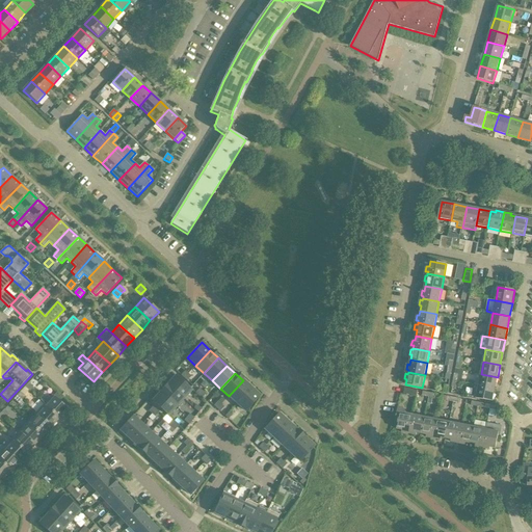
[(481,374),(478,387),(495,390),(498,377),(481,374)]
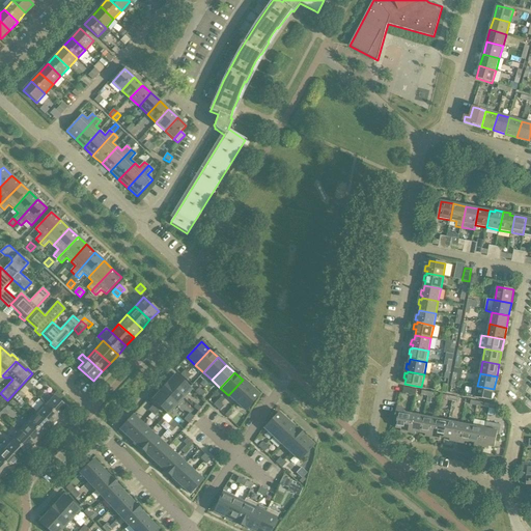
[(175,375),(168,384),(184,398),(191,390),(175,375)]
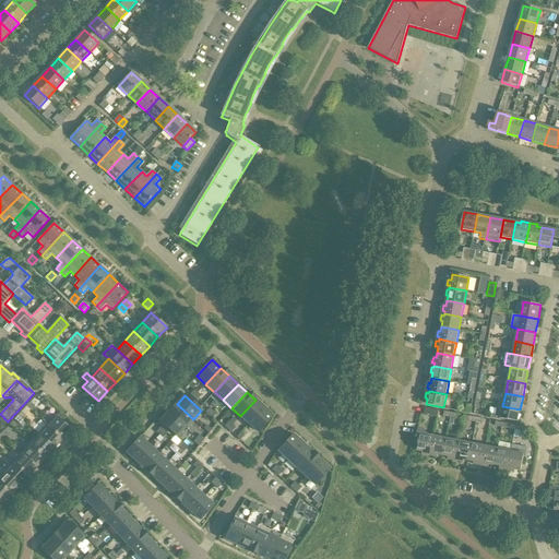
[(264,408),(256,400),(240,416),(249,425),(264,408)]
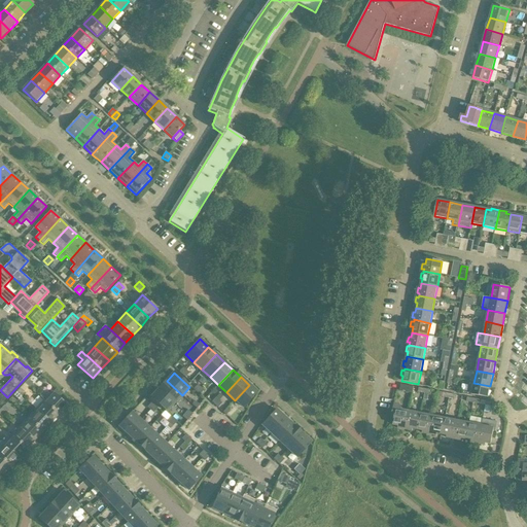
[(182,395),(167,381),(159,389),(174,403),(182,395)]
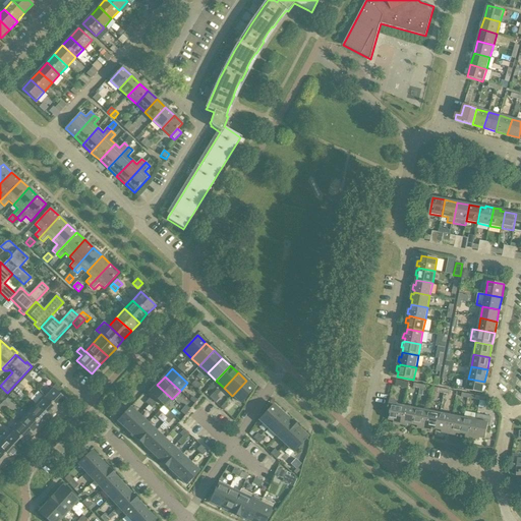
[(484,382),(468,379),(466,390),(482,394),(484,382)]
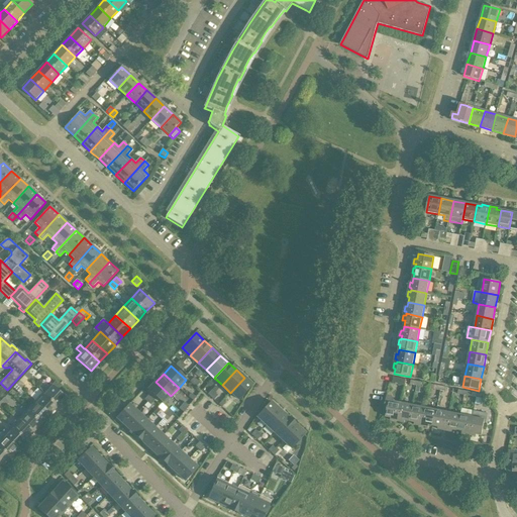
[(405,386),(406,380),(394,377),(392,384),(405,386)]
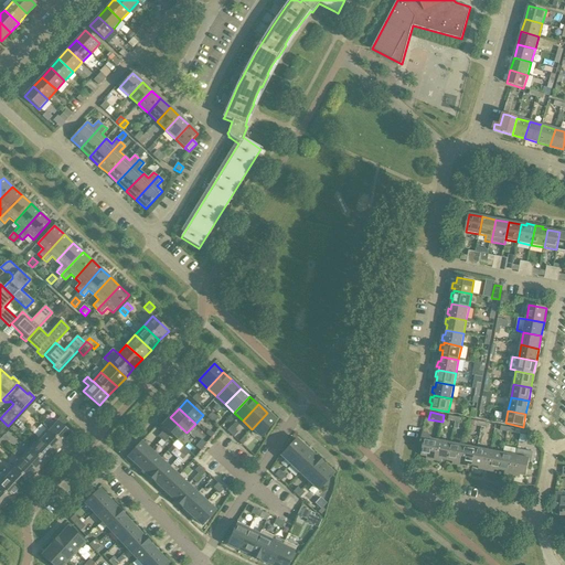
[(267,413),(252,429),(260,437),(276,420),(267,413)]
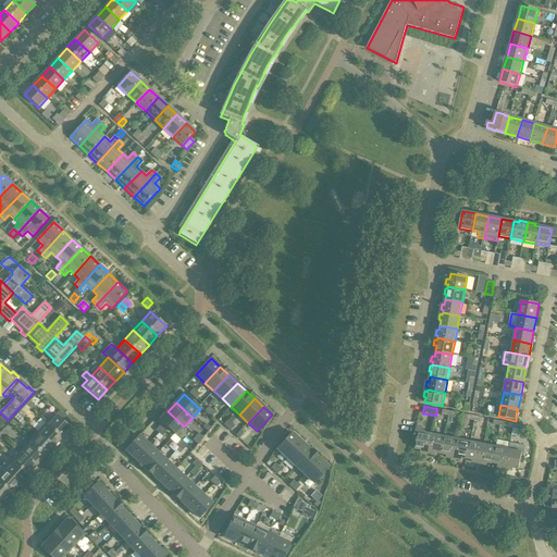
[(17,415),(23,419),(26,416),(21,410),(17,415)]
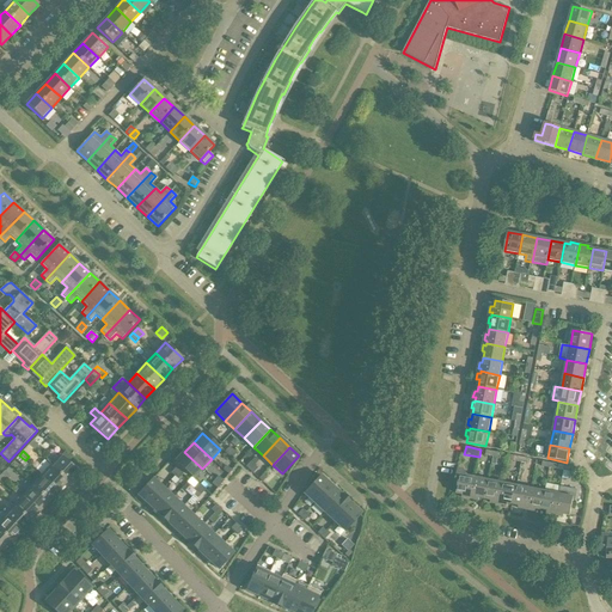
[(202,469),(184,452),(176,461),(194,478),(202,469)]
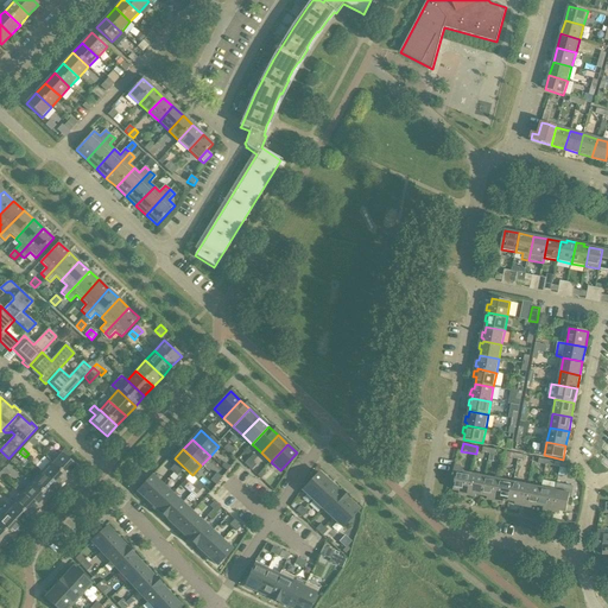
[(25,457),(19,453),(16,456),(21,462),(25,457)]
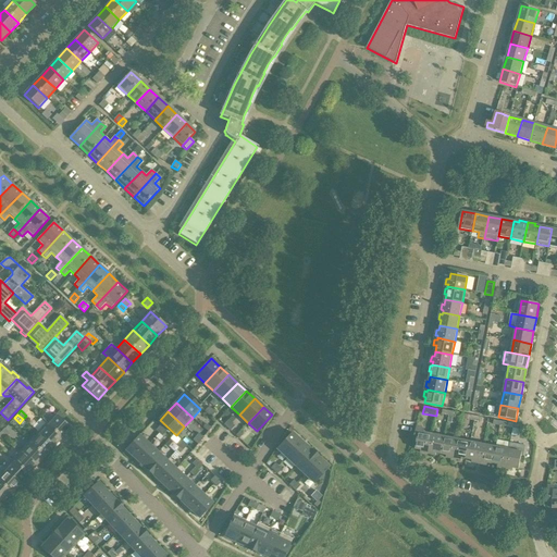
[(56,415),(46,424),(62,438),(71,429),(56,415)]
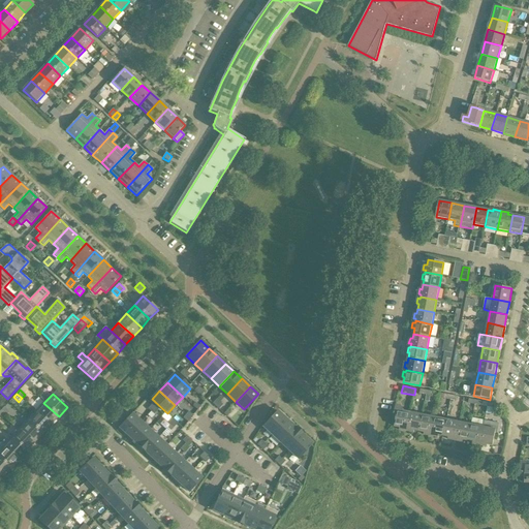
[(43,403),(36,411),(51,425),(59,416),(43,403)]
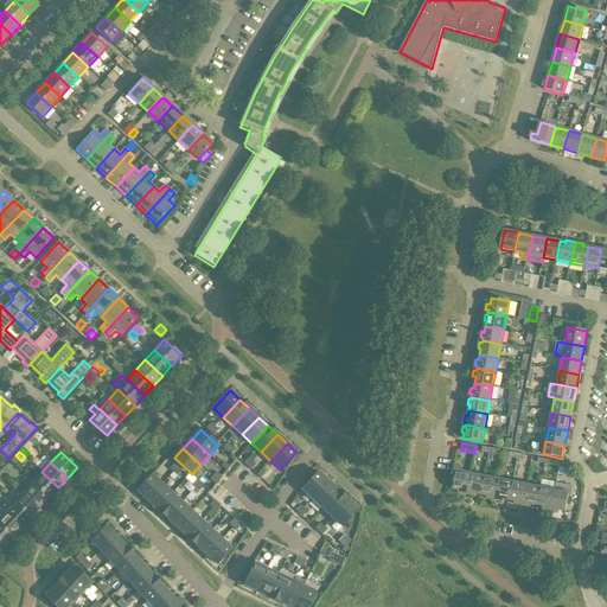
[(454,465),(449,486),(453,487),(453,490),(459,491),(459,493),(465,494),(465,492),(467,492),(471,474),(462,472),(464,470),(460,465),(454,465)]
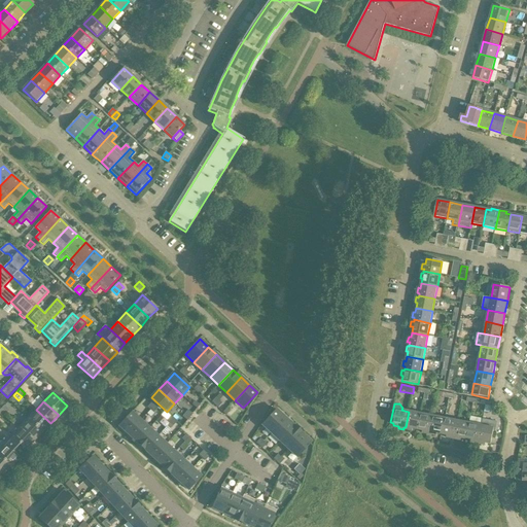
[(50,423),(36,410),(28,418),(42,432),(50,423)]
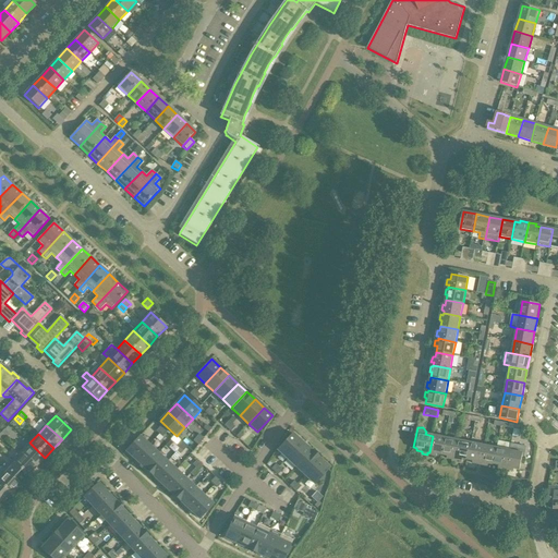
[(277,450),(287,459),(302,443),(292,434),(277,450)]
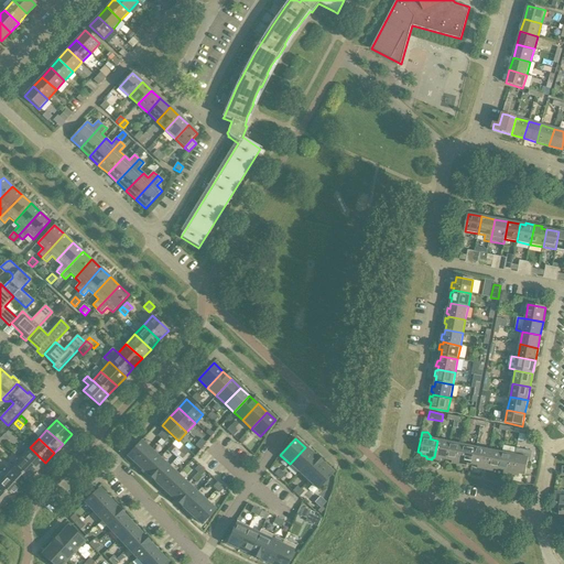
[(451,443),(437,441),(434,457),(436,458),(436,461),(442,462),(442,459),(447,461),(451,443)]
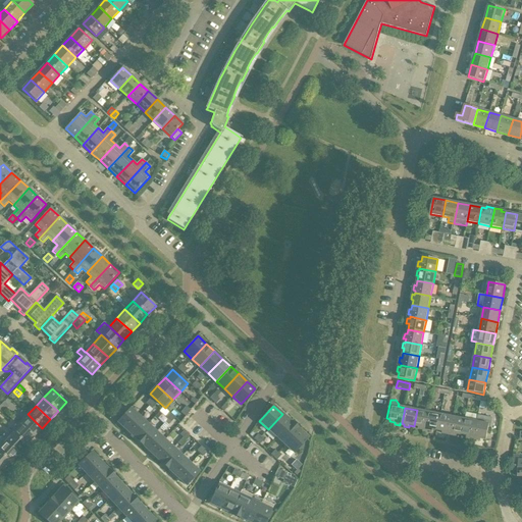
[(126,430),(139,417),(131,409),(118,422),(126,430)]
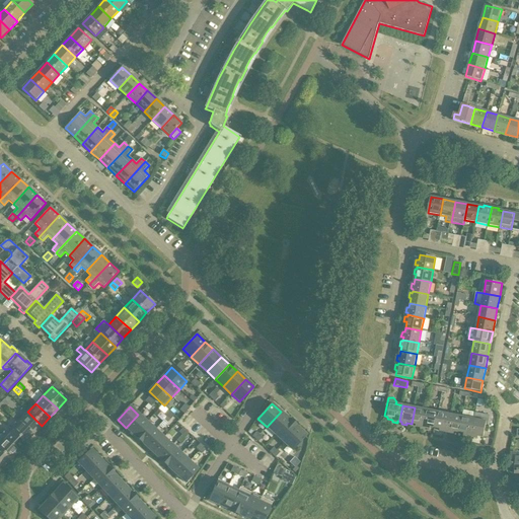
[(427,410),(415,408),(412,424),(417,425),(416,427),(421,428),(422,426),(424,426),(427,410)]
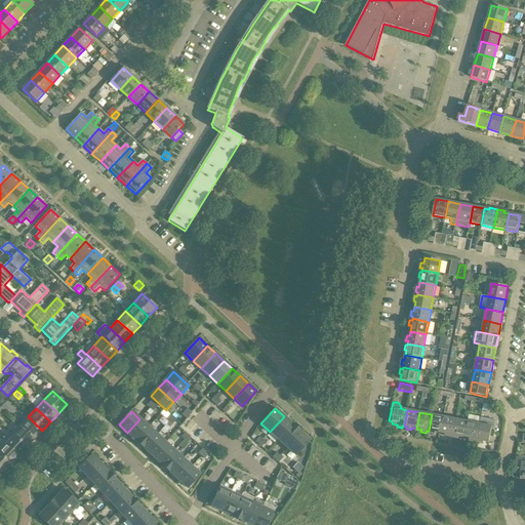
[(432,414),(429,431),(431,431),(430,434),(435,435),(436,432),(441,433),(444,417),(432,414)]
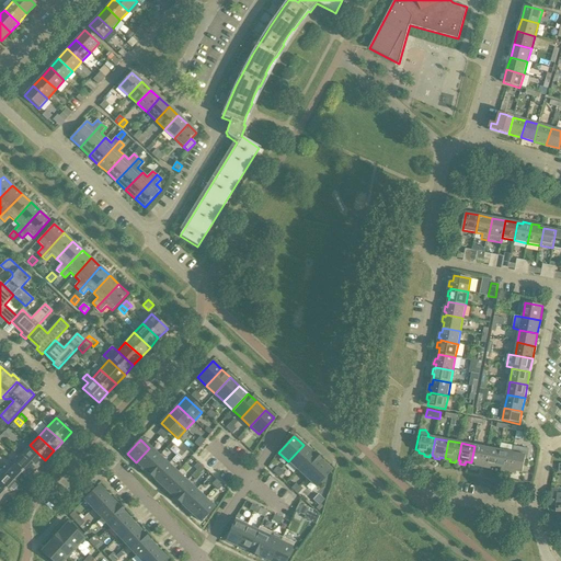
[(501,444),(500,450),(496,468),(502,469),(501,471),(506,472),(507,470),(510,470),(514,446),(501,444)]
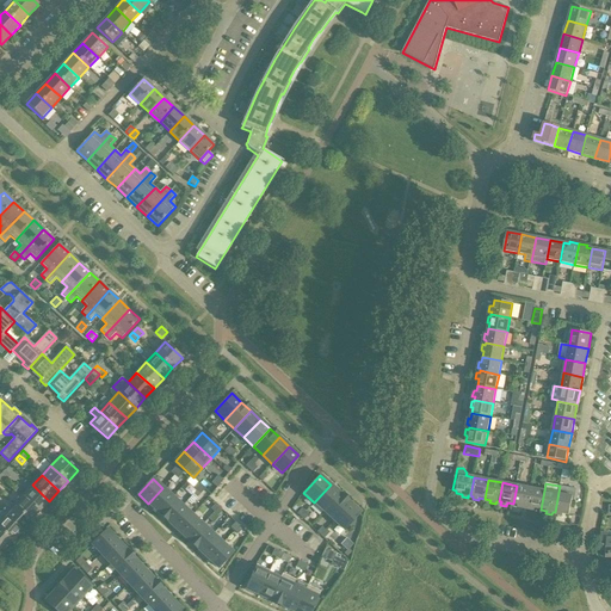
[(32,485),(23,495),(41,511),(49,501),(32,485)]
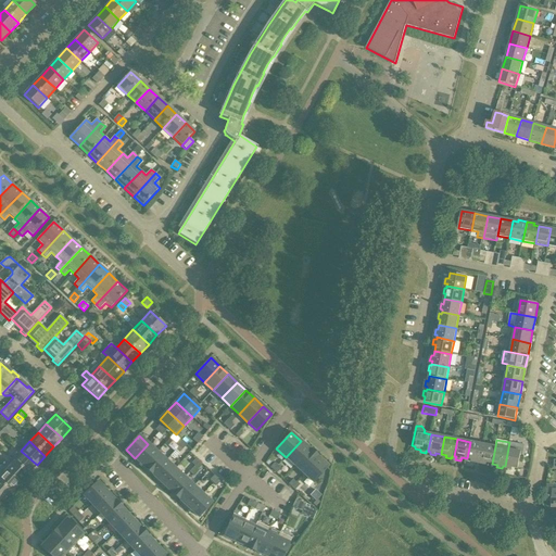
[(301,441),(286,457),(295,466),(310,450),(301,441)]
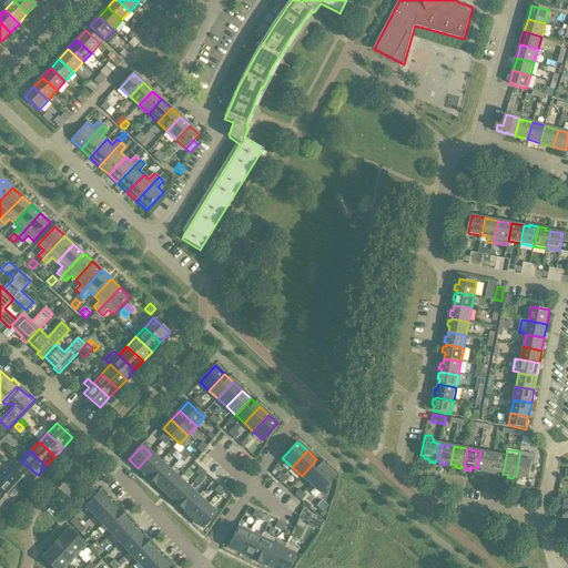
[(480,452),(477,468),(482,469),(482,472),(487,473),(487,470),(489,472),(493,454),(480,452)]
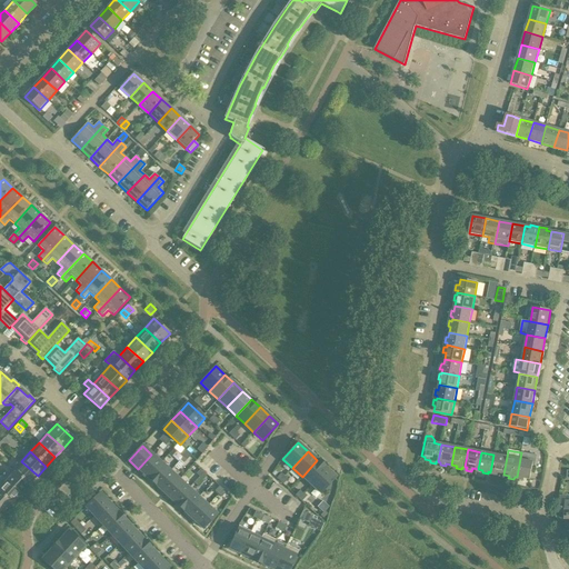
[(537,456),(521,452),(517,477),(519,478),(518,480),(523,481),(525,479),(530,480),(532,466),(535,466),(537,456)]
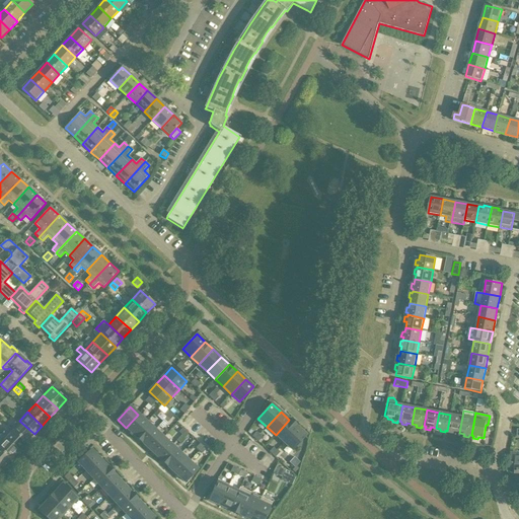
[(147,422),(138,415),(126,428),(135,435),(147,422)]
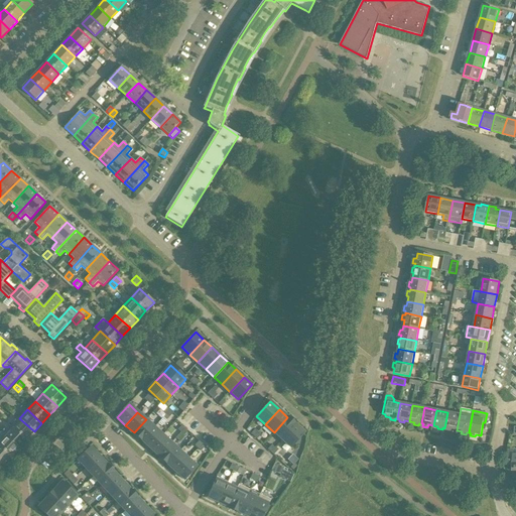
[(460,414),(447,412),(444,428),(446,428),(446,430),(452,431),(452,429),(457,430),(460,414)]
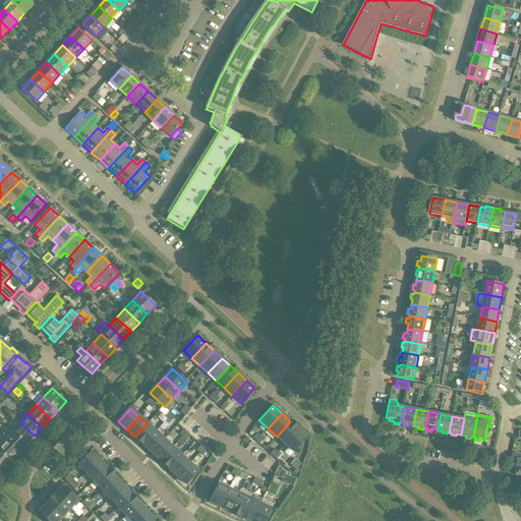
[(277,437),(285,445),(299,429),(290,421),(277,437)]
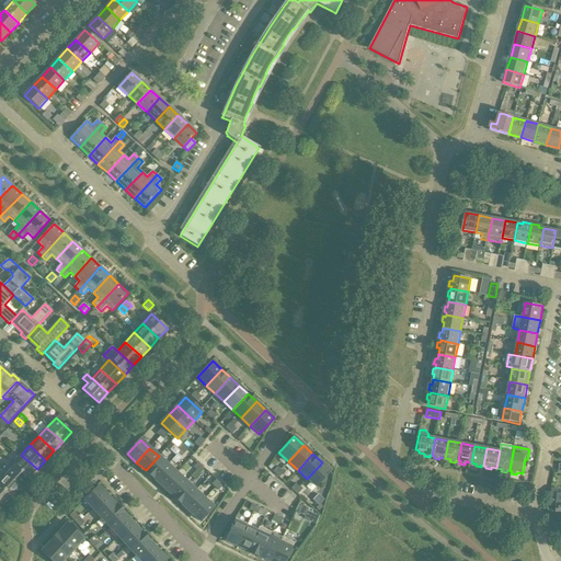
[(21,455),(12,464),(29,479),(37,469),(21,455)]
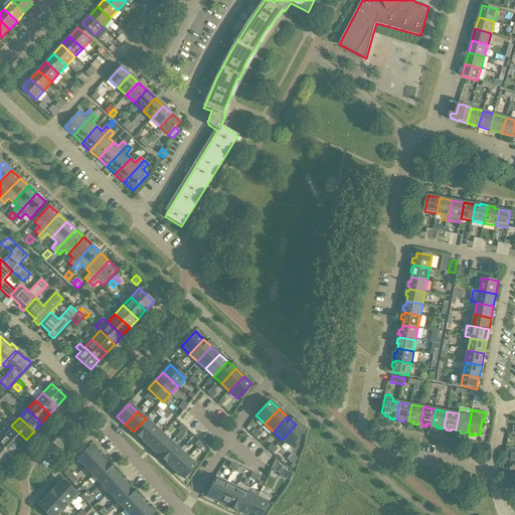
[(134,432),(142,440),(154,426),(146,418),(134,432)]
